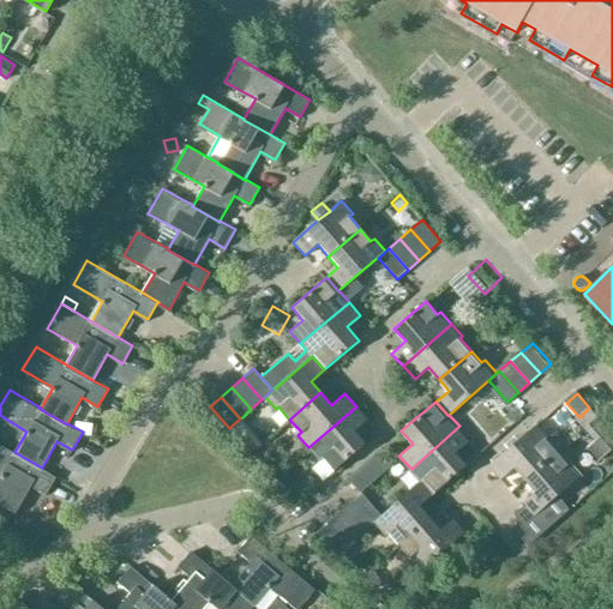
[(366,444),(365,444),(354,430),(367,420),(356,406),(308,447),(320,462),(324,458),(335,471),(366,444)]
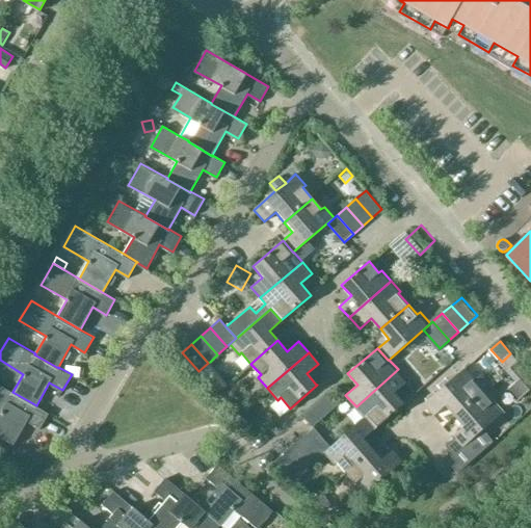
[(198,371),(216,392),(228,381),(210,362),(208,363),(198,371)]
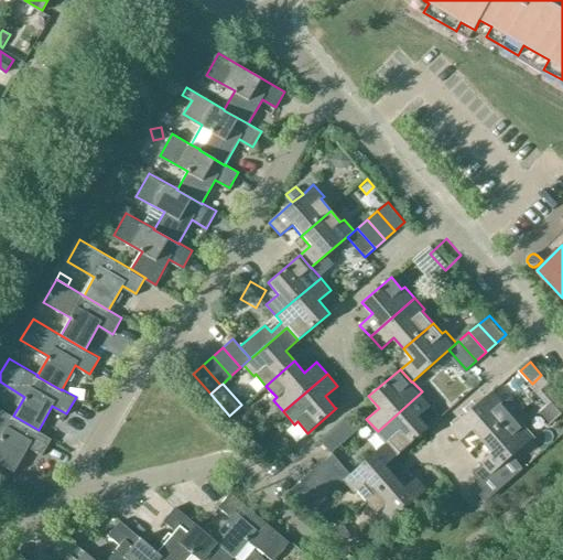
[(483,440),(511,415),(502,404),(505,401),(494,389),(450,427),(461,440),(473,429),(483,440)]
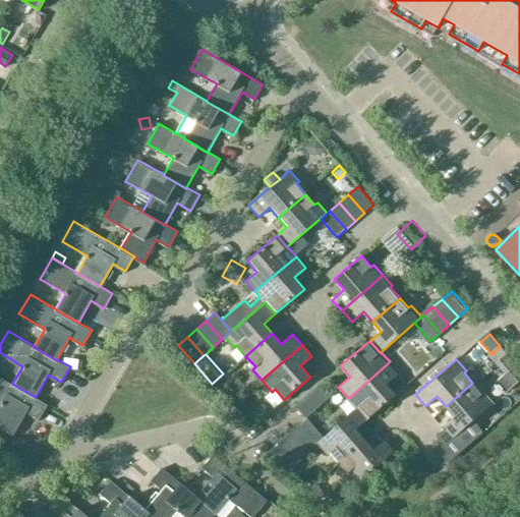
[(358,407),(368,418),(395,394),(387,384),(400,372),(390,361),(349,398),(357,407),(358,407)]
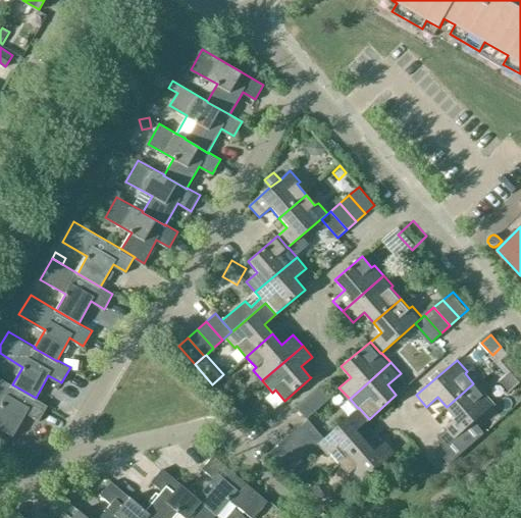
[(416,375),(414,363),(401,365),(403,377),(416,375)]
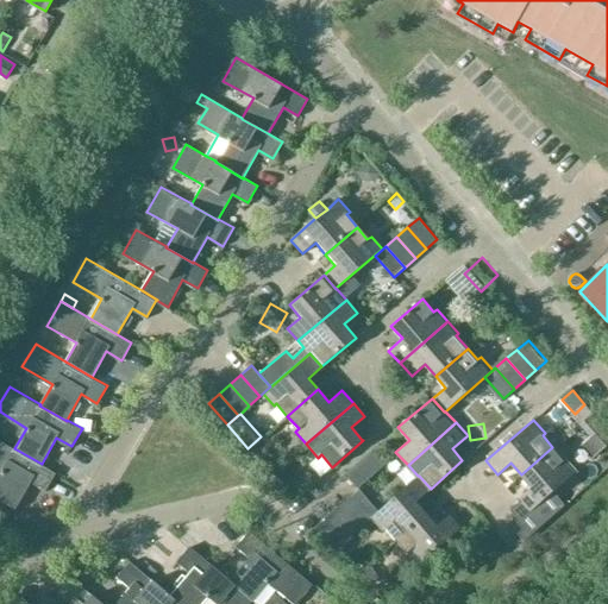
[(603,445),(607,440),(607,428),(603,423),(593,433),(603,445)]
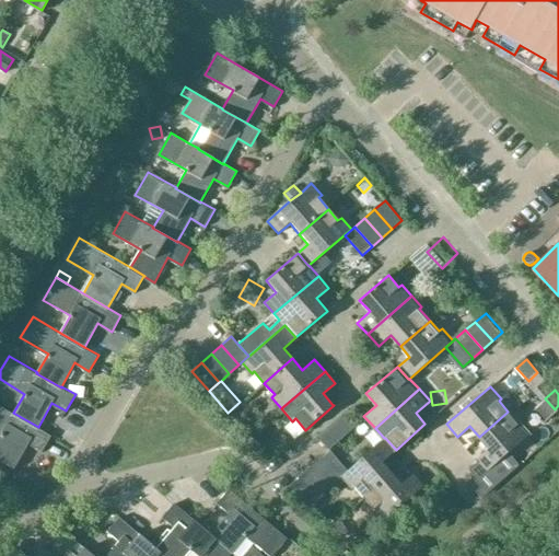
[(13,413),(0,404),(0,433),(0,458),(14,466),(27,443),(42,451),(51,435),(38,427),(13,413)]
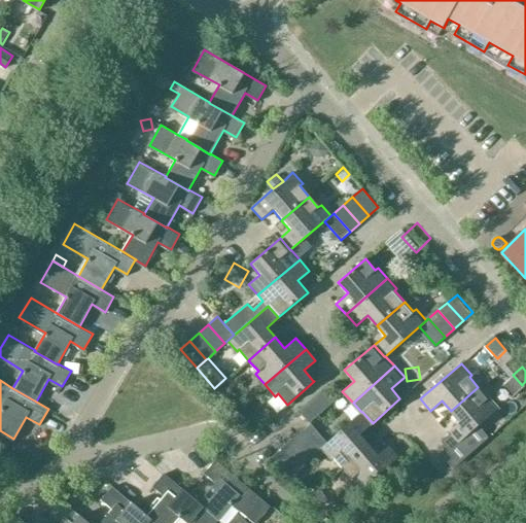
[(458,443),(499,407),(489,395),(487,397),(478,387),(451,411),(459,421),(448,431),(450,433),(458,443)]
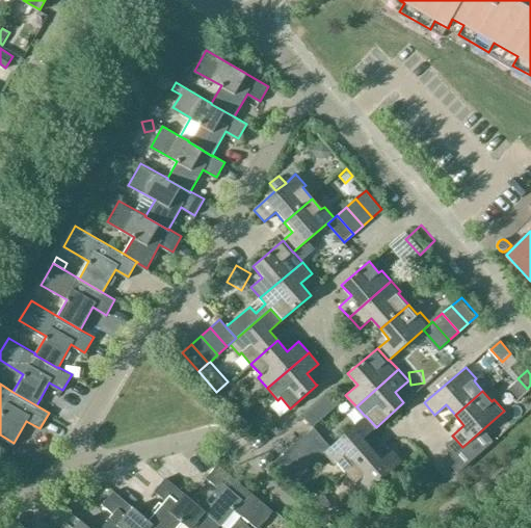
[(315,403),(304,414),(315,425),(326,415),(315,403)]
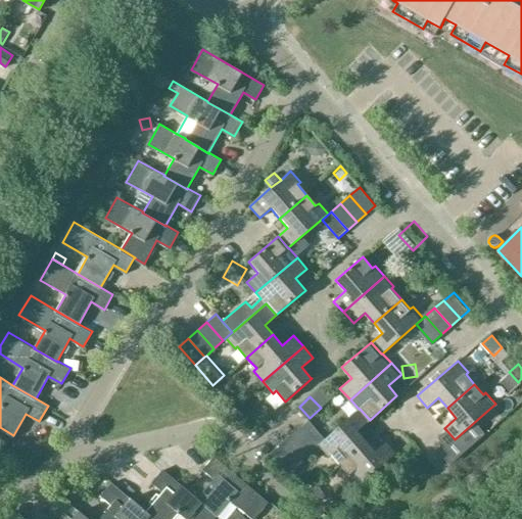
[(359,430),(370,420),(360,409),(359,409),(319,443),(329,456),(332,454),(340,464),(368,440),(359,430)]
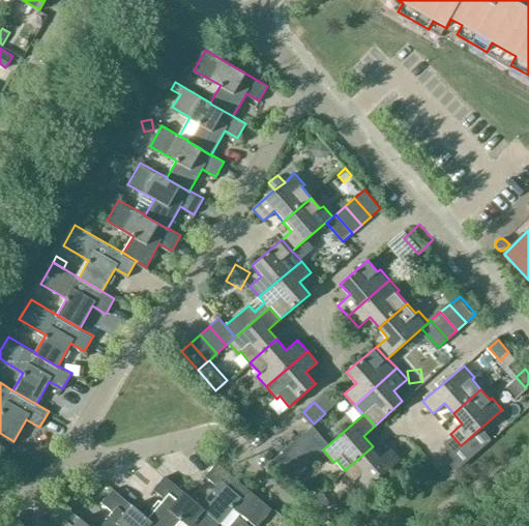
[(314,425),(304,433),(320,451),(329,442),(314,425)]
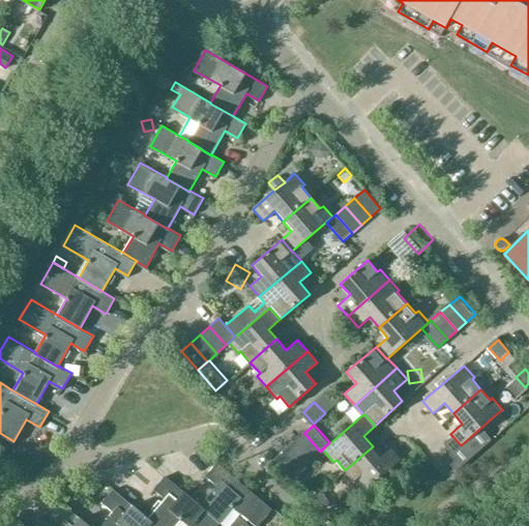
[(311,460),(320,451),(304,433),(295,441),(311,460)]
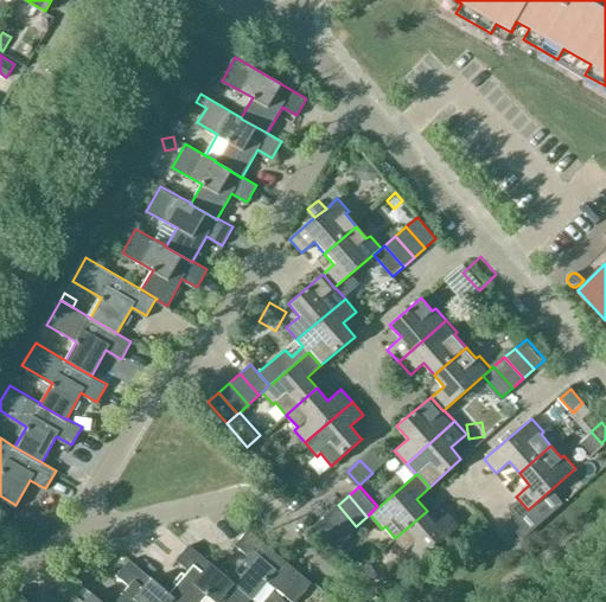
[(511,505),(509,506),(518,518),(521,516),(528,510),(518,499),(511,505)]
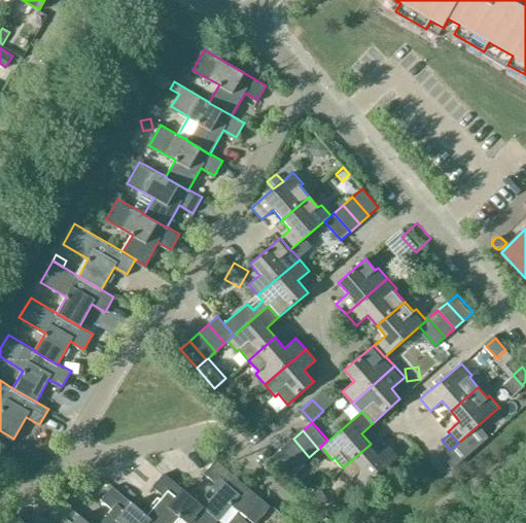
[(300,465),(309,457),(293,439),(284,447),(300,465)]
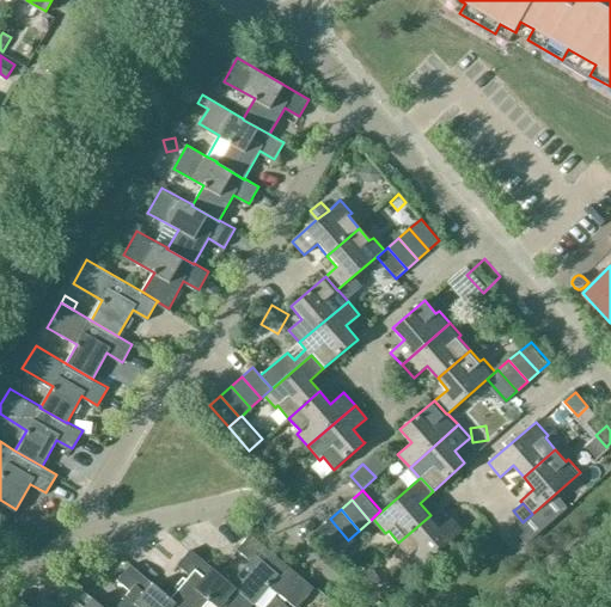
[(431,515),(398,543),(409,555),(405,558),(417,570),(466,528),(454,514),(441,526),(431,515)]
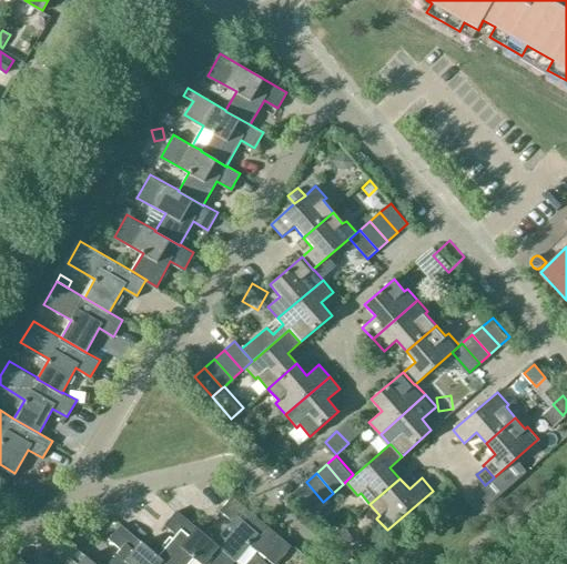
[(313,511),(323,502),(306,482),(295,491),(313,511)]
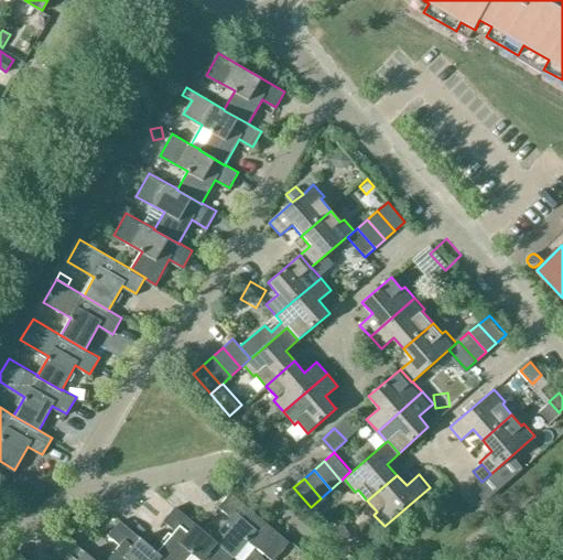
[(234,556),(235,555),(248,538),(273,559),(289,540),(230,492),(219,506),(230,515),(213,536),(212,537),(234,556)]
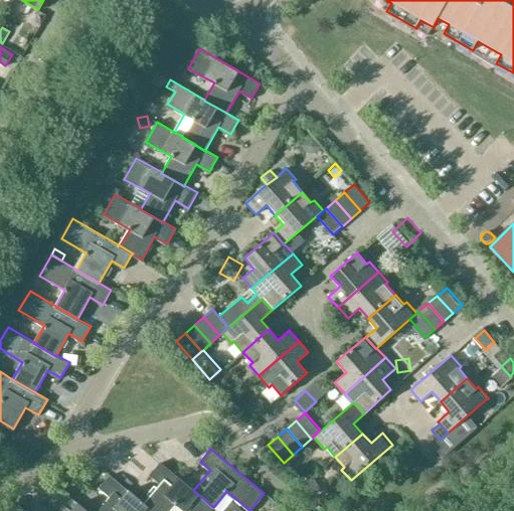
[(144,502),(143,503),(151,510),(209,510),(213,507),(193,490),(194,489),(161,461),(149,475),(160,483),(144,502)]
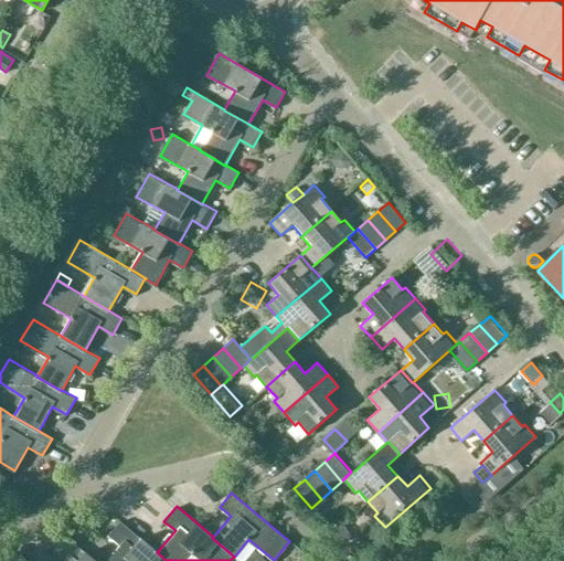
[(166,560),(157,552),(158,551),(121,520),(109,535),(121,544),(107,560),(166,560)]
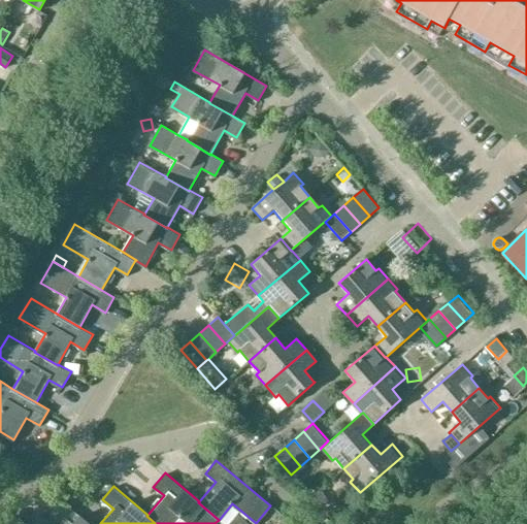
[(324,491),(316,496),(321,504),(329,500),(324,491)]
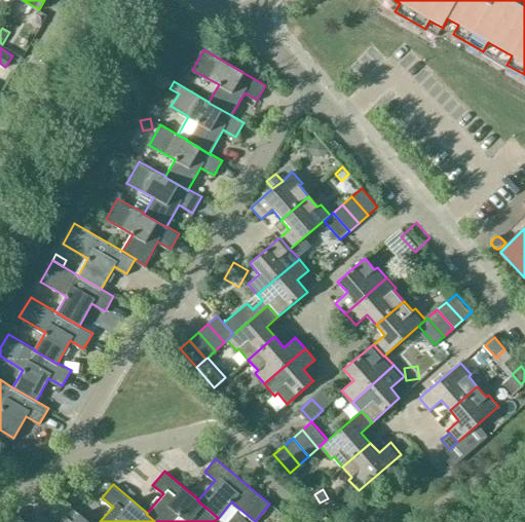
[(90,521),(62,497),(50,512),(61,520),(59,521),(90,521)]
